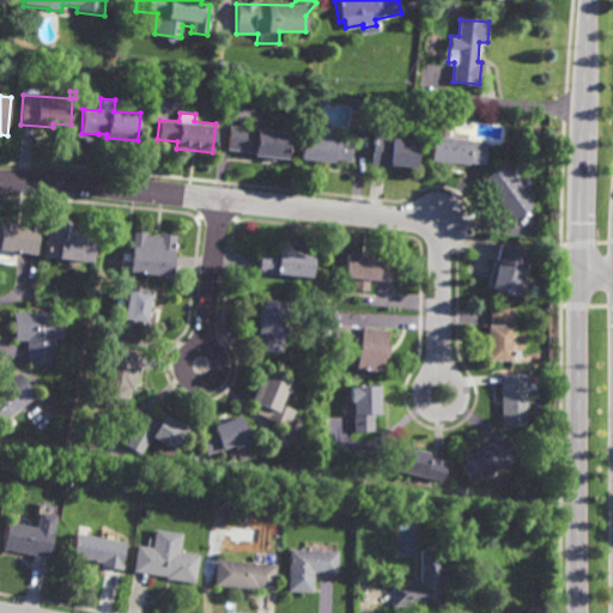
[(266,128),(289,131),(286,157),(273,156),(273,161),(265,161),(266,155),(253,153),(253,152),(226,150),(229,126),(249,128),(250,119),(266,120),(266,128)]
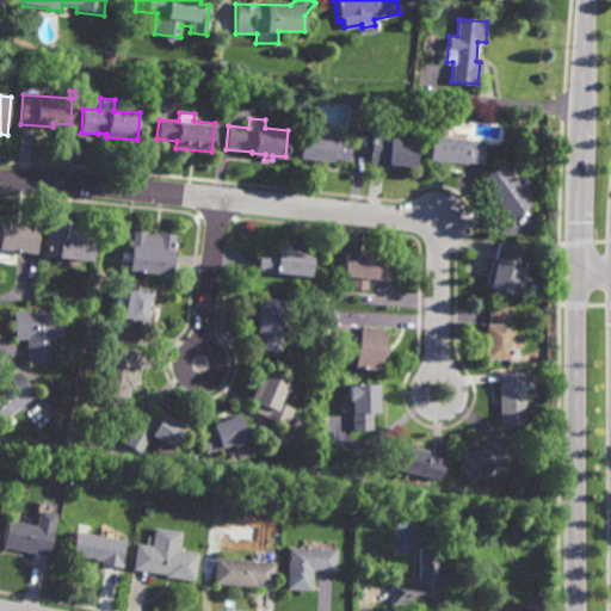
[(334,127),(333,135),(335,135),(334,136),(351,139),(350,160),(332,159),(332,160),(319,159),(319,164),(310,162),(312,159),(300,158),(302,131),(313,133),(314,124),(334,127)]
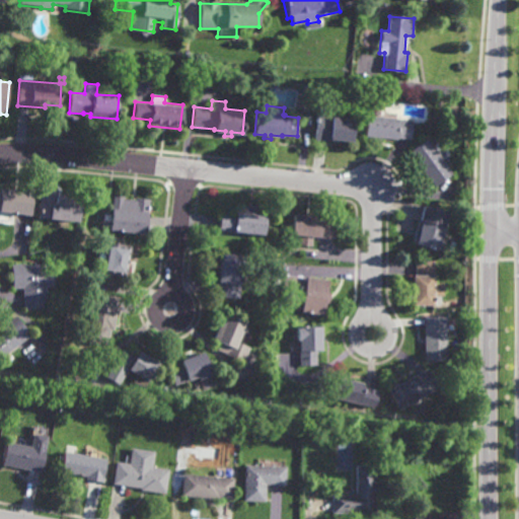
[(458,124),(443,119),(446,107),(462,113),(458,124)]
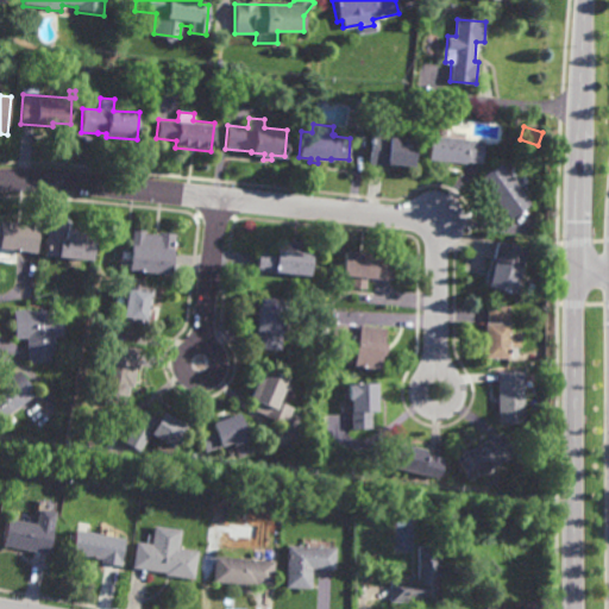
[(415,165),(396,164),(396,167),(370,164),(372,135),(416,139),(415,165)]
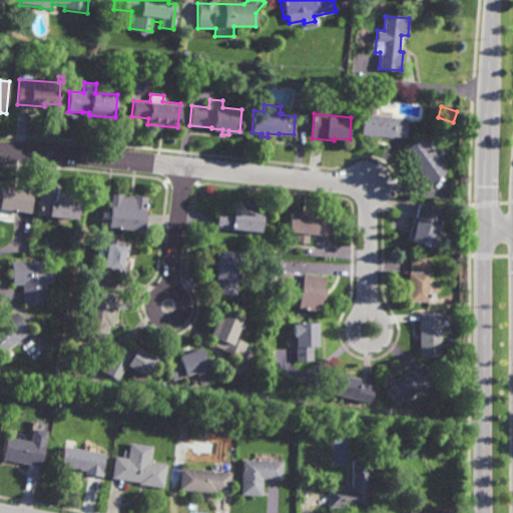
[(407,137),(361,133),(363,113),(395,116),(394,118),(408,119),(407,137)]
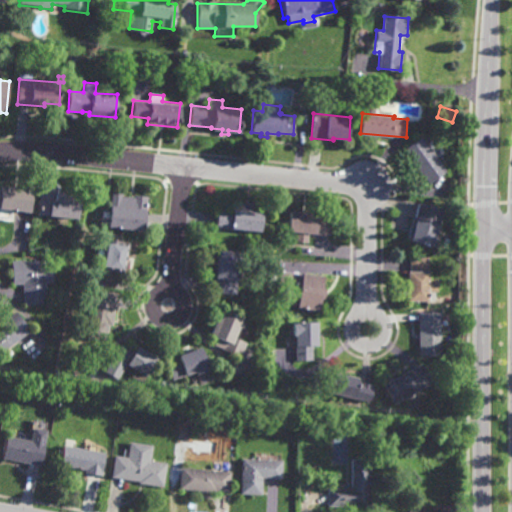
[(429,185),(404,149),(422,137),(447,172),(429,185)]
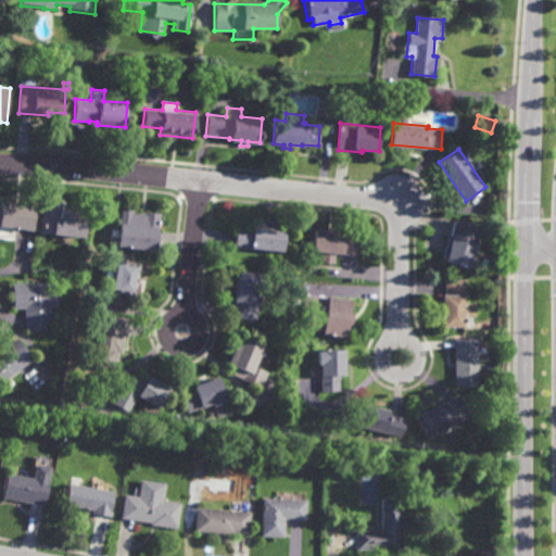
[(32,230),(0,227),(0,202),(21,204),(21,201),(34,202),(32,230)]
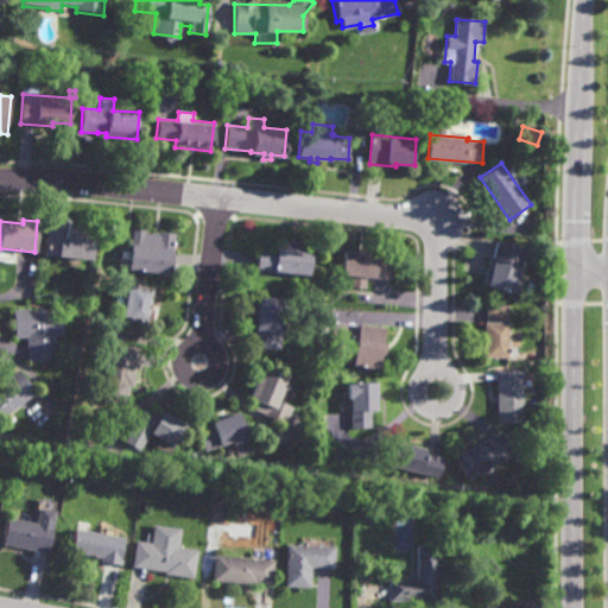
[(92,258),(44,254),(46,220),(69,221),(68,228),(94,230),(92,258)]
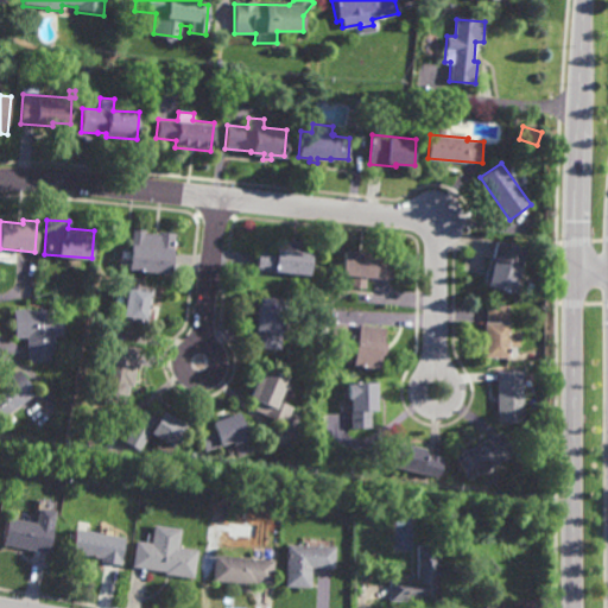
[(159,234),(159,232),(175,233),(171,273),(128,270),(132,229),(145,230),(145,233),(159,234)]
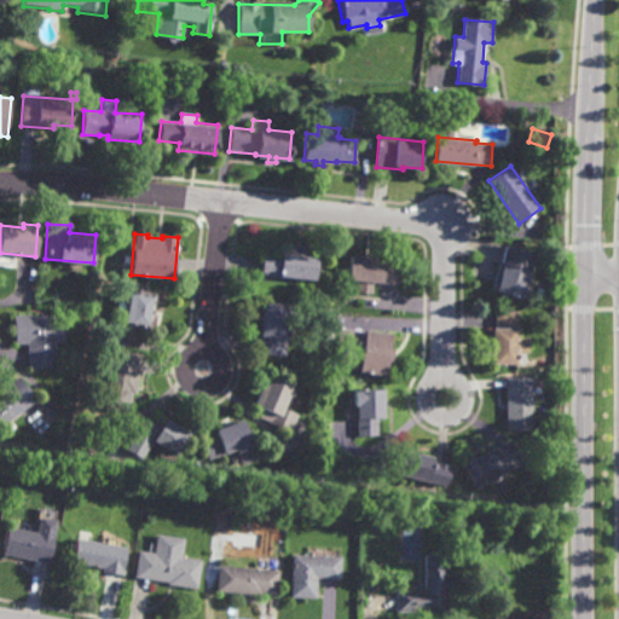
[(310,253),(318,253),(314,281),(260,275),(261,258),(279,259),(281,249),(288,250),(289,244),(310,247),(310,253)]
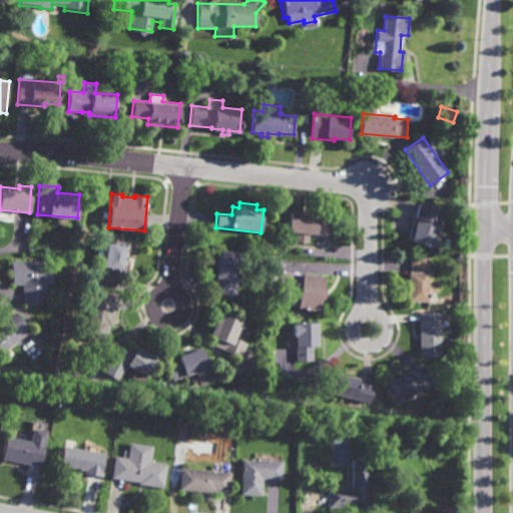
[(442,248),(434,246),(434,247),(412,241),(419,218),(416,218),(420,202),(444,208),(436,235),(445,238),(442,248)]
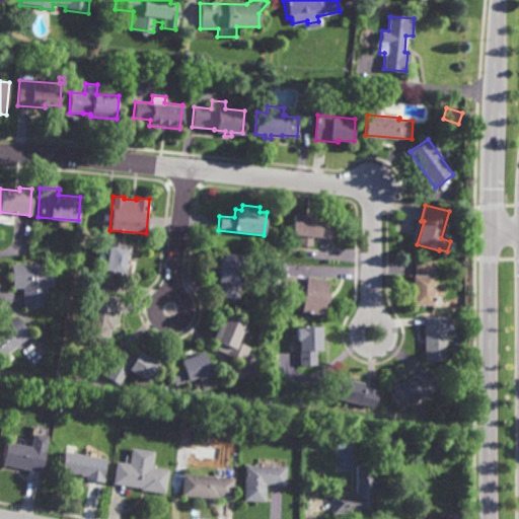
[(337,238),(312,236),(312,246),(298,245),(299,235),(292,234),(293,214),(323,216),(322,220),(338,221),(337,238)]
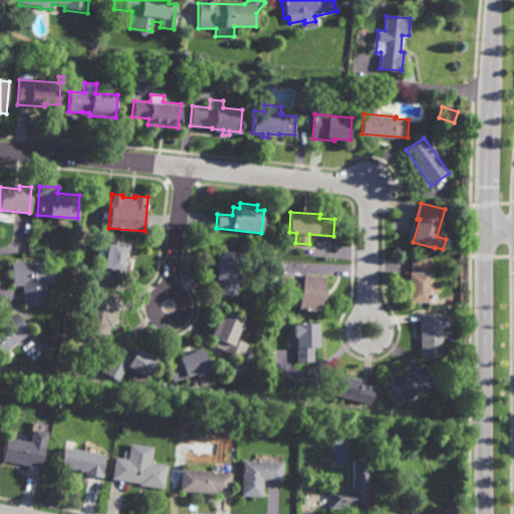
[(124,270),(122,270),(121,274),(102,271),(107,240),(130,244),(124,270)]
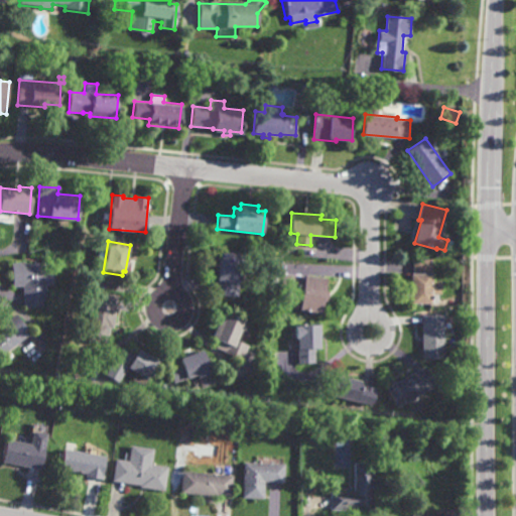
[(251,269),(240,268),(238,297),(218,295),(219,281),(217,281),(219,251),(242,253),(242,256),(253,257),(251,269)]
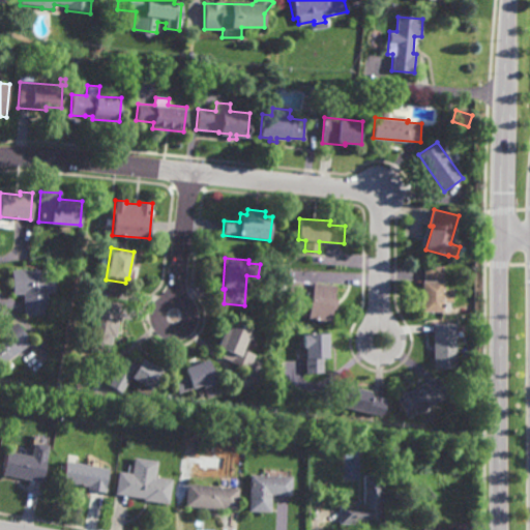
[(443,280),(444,280),(444,289),(452,289),(452,303),(451,303),(451,312),(422,312),(422,281),(424,281),(424,266),(443,266),(443,280)]
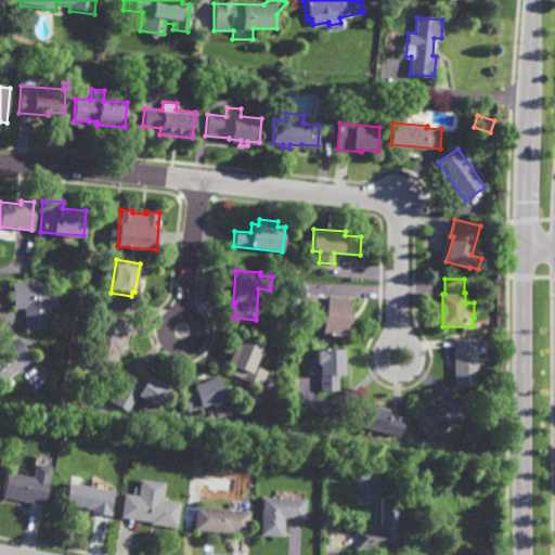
[(48,293),(59,293),(60,306),(50,306),(50,331),(25,331),(25,308),(13,309),(12,284),(48,283),(48,293)]
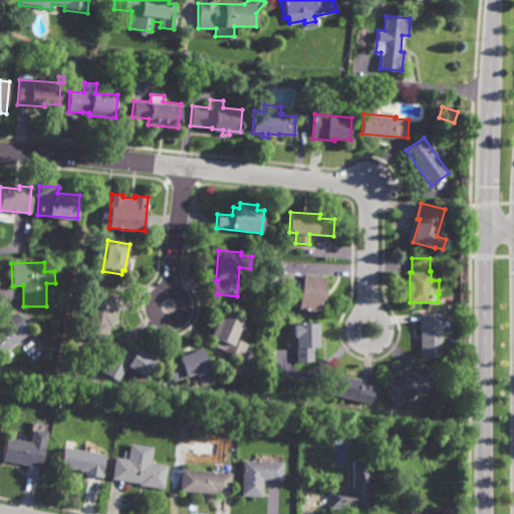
[(303,276),(303,274),(325,277),(323,290),(326,291),(325,299),(322,299),(321,312),(298,309),(301,291),(280,288),(282,273),(303,276)]
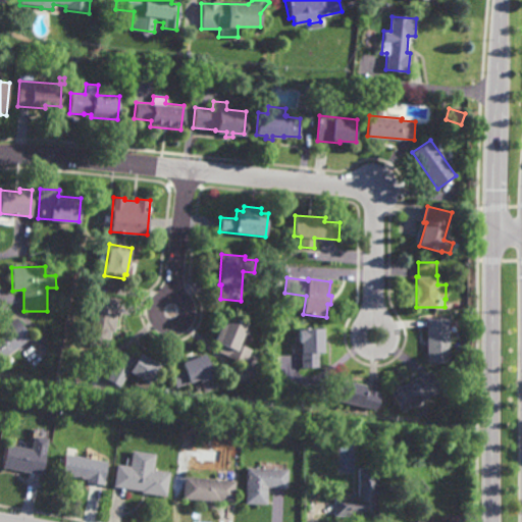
[(120,317),(117,317),(115,332),(112,332),(109,349),(87,345),(95,295),(122,299),(120,317)]
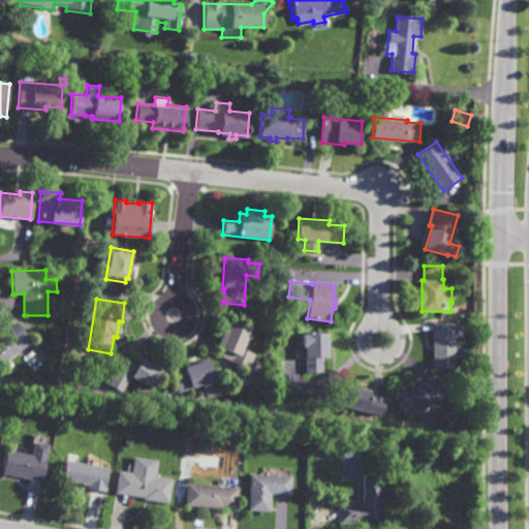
[(249,369),(229,362),(230,360),(222,356),(224,349),(216,346),(226,320),(250,330),(242,349),(254,354),(249,369)]
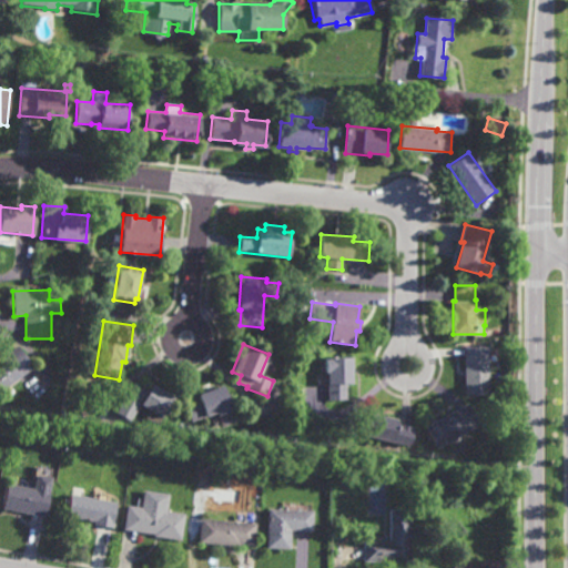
[(0,392),(0,356),(14,346),(31,368),(0,392)]
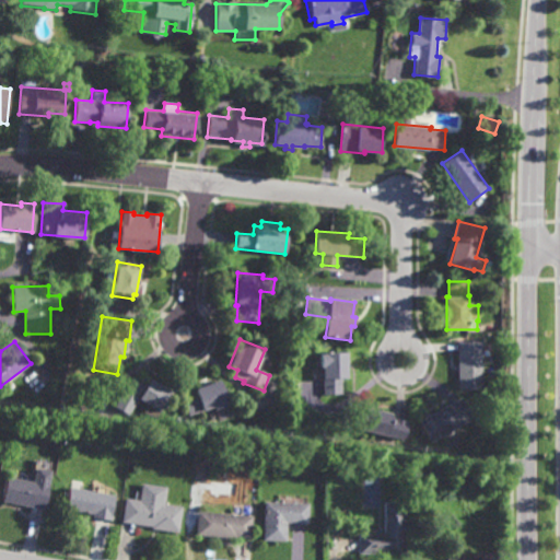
[(459,389),(458,341),(481,341),(482,388),(459,389)]
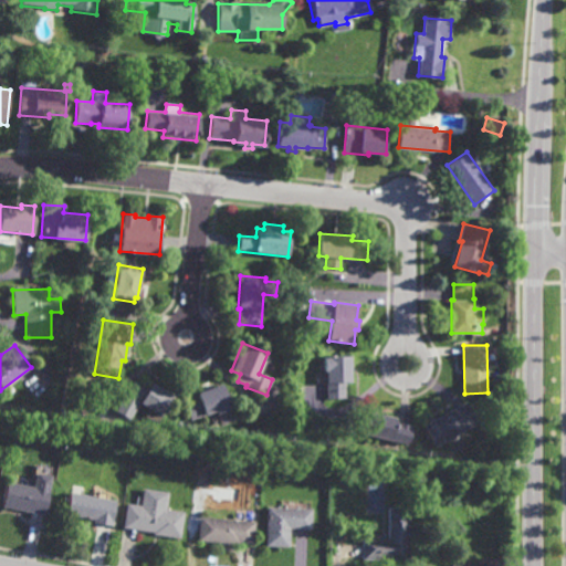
[(352,383),(346,383),(346,398),(327,399),(327,371),(324,371),(324,357),(350,356),(352,383)]
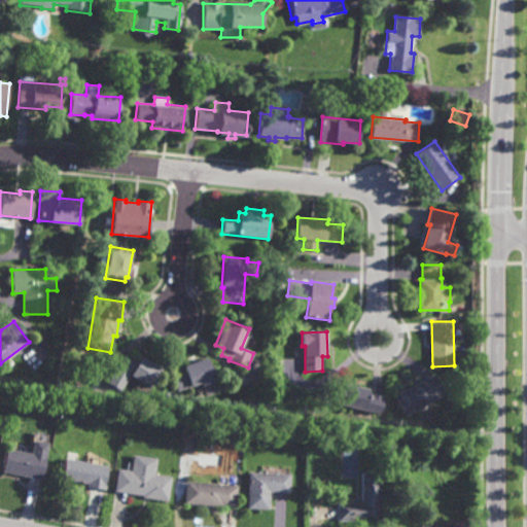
[(138,361),(141,357),(163,369),(148,395),(135,389),(139,381),(130,376),(121,391),(108,384),(125,354),(138,361)]
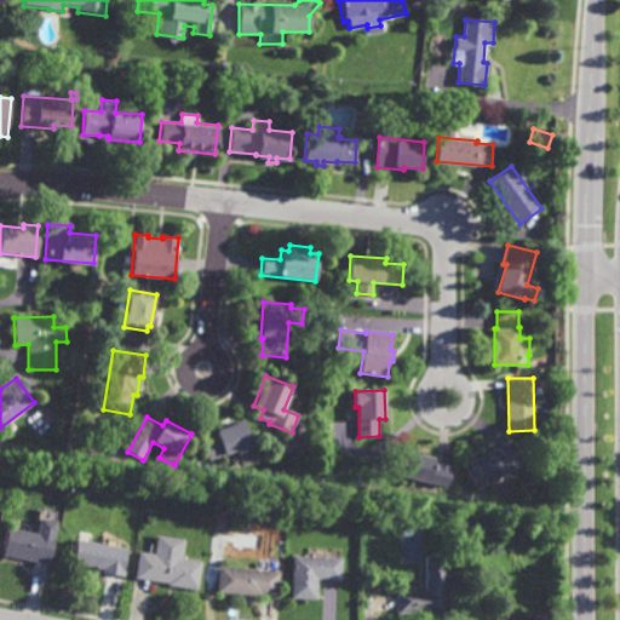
[(257,461),(242,466),(236,449),(210,460),(204,443),(218,437),(216,430),(242,420),(257,461)]
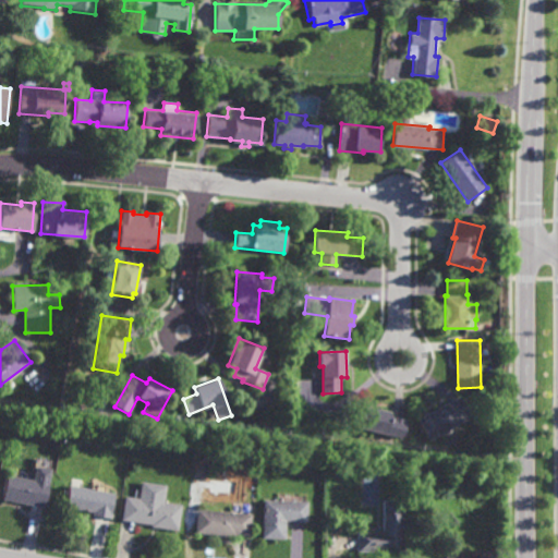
[(472,417),(429,441),(417,421),(447,403),(448,405),(461,398),(472,417)]
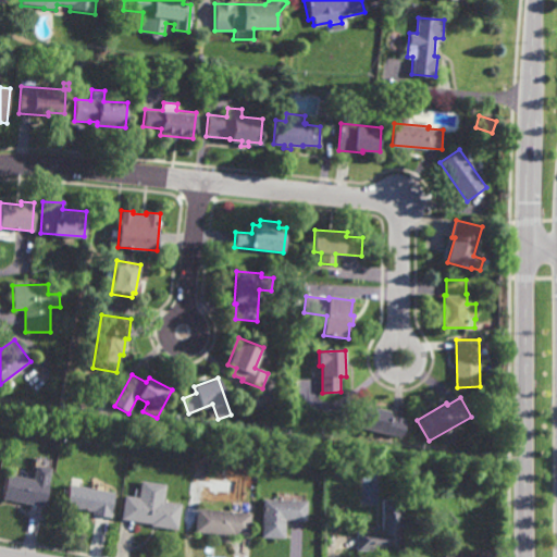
[(395,419),(396,417),(403,418),(401,421),(406,422),(401,438),(394,437),(393,444),(370,438),(371,432),(358,429),(363,405),(392,411),(390,418),(395,419)]
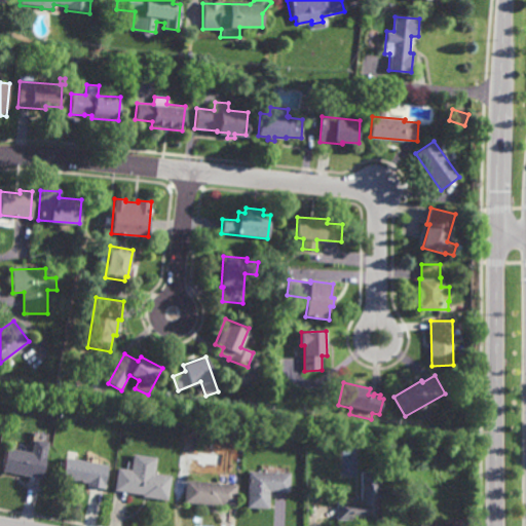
[(42,480),(2,472),(6,449),(32,454),(34,440),(49,443),(42,480)]
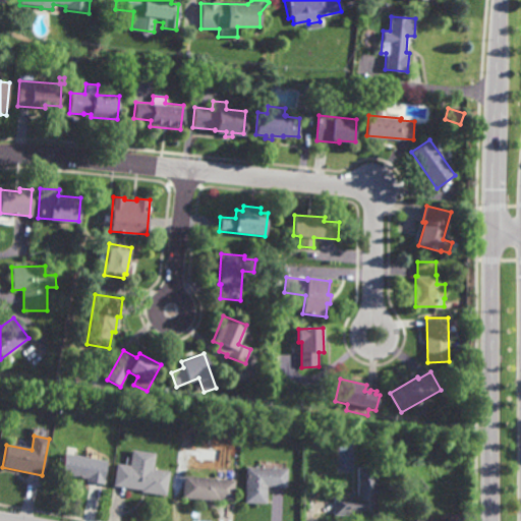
[(154,469),(170,472),(167,497),(141,494),(141,490),(114,486),(117,464),(130,466),(132,451),(156,454),(154,469)]
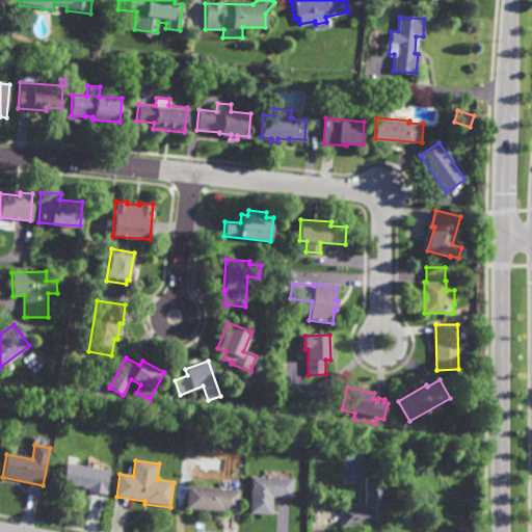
[(106,496),(88,493),(89,489),(62,485),(65,463),(110,472),(106,496)]
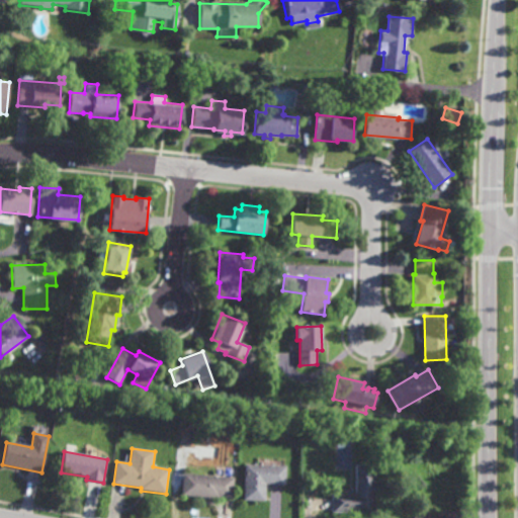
[(285,486),(266,485),(265,502),(243,501),(244,464),(285,466),(285,486)]
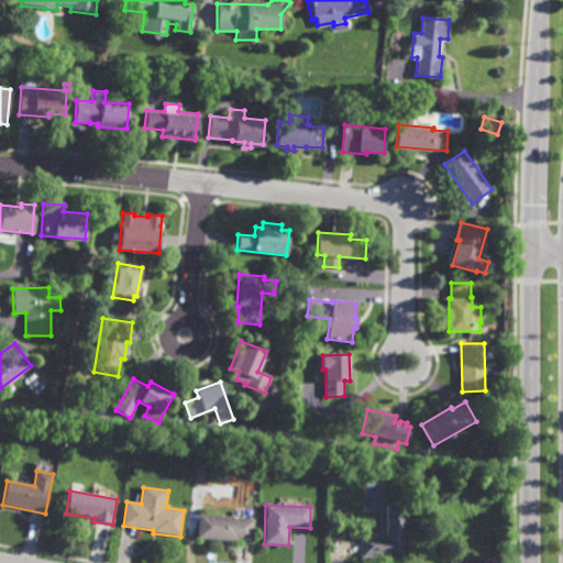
[(408,528),(410,528),(410,536),(407,536),(408,558),(361,558),(361,537),(386,537),(386,506),(407,506),(408,528)]
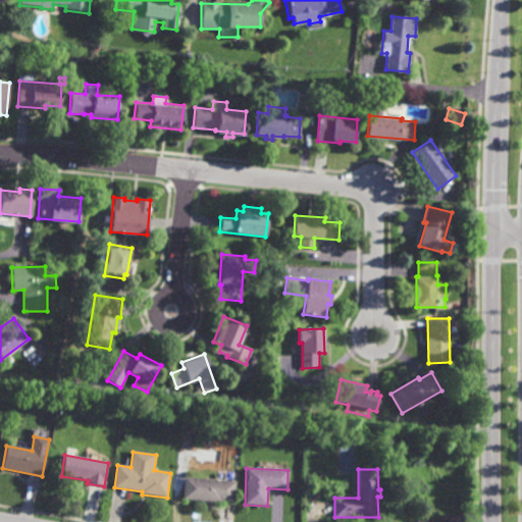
[(233,502),(220,501),(220,503),(183,500),(184,478),(235,482),(233,502)]
